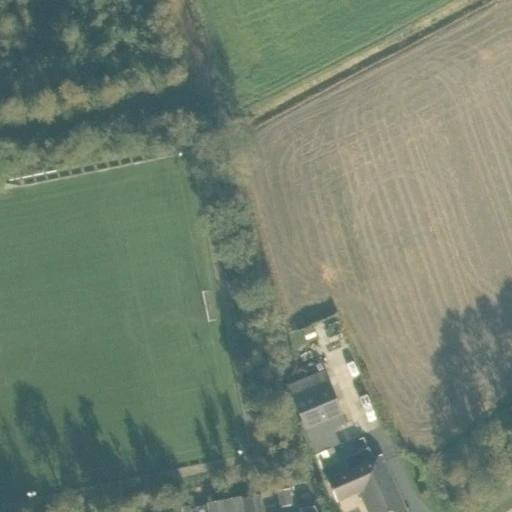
[(293,400),(309,439),(345,423),(329,384),(293,400)]
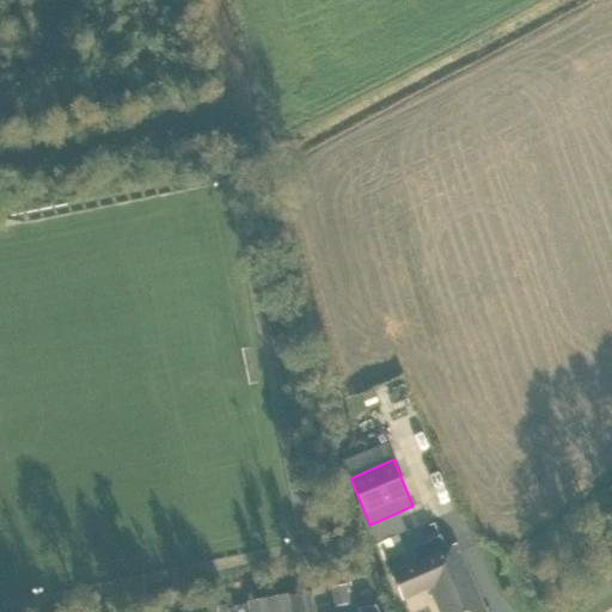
[(402,603),(429,591),(438,611),(484,611),(456,545),(446,550),(440,537),(410,551),(416,563),(390,575),(402,603)]
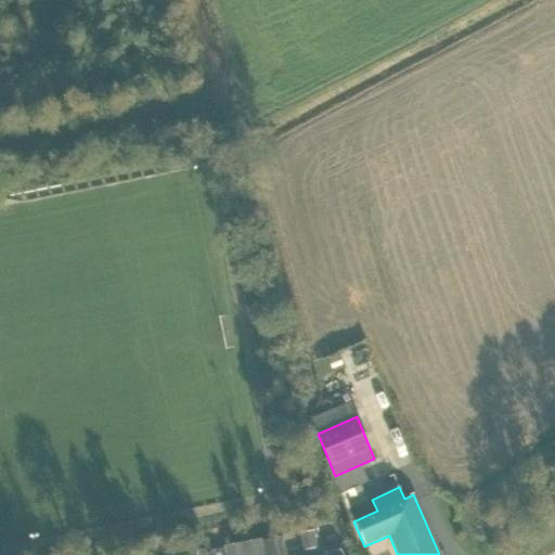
[(302,552),(318,550),(314,531),(299,534),(302,552)]
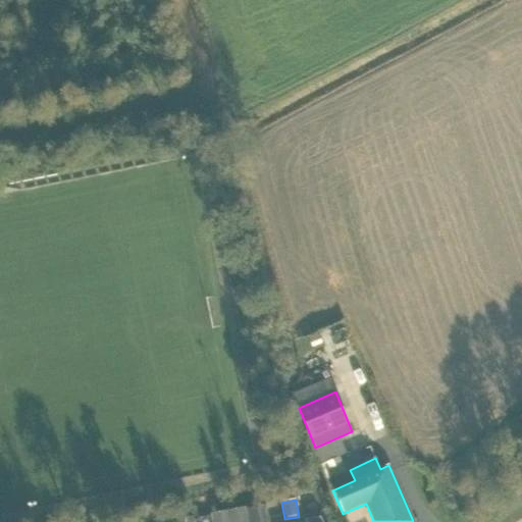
[(268,521),(266,506),(247,510),(249,521),(268,521)]
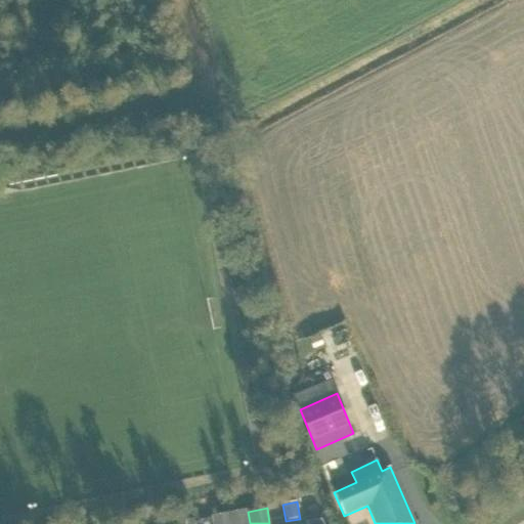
[(231,513),(233,523),(248,523),(246,510),(231,513)]
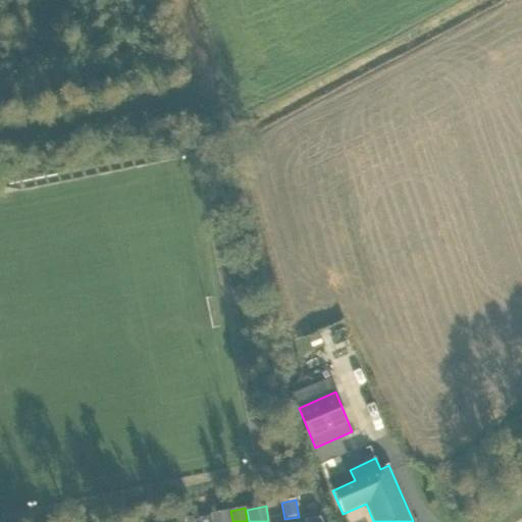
[(211,521),(223,521),(222,512),(210,515),(211,521)]
